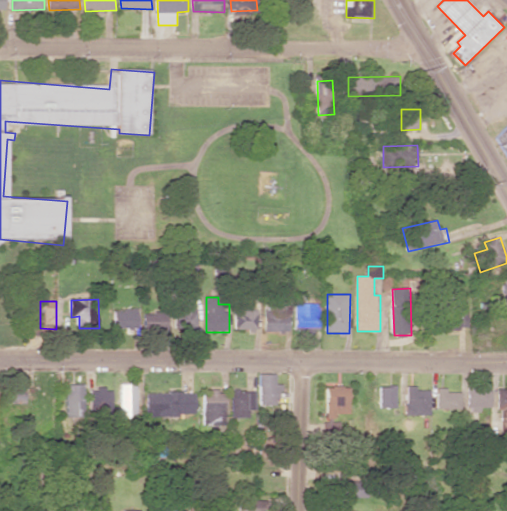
[(266,332),(290,332),(291,304),(267,304),(266,332)]
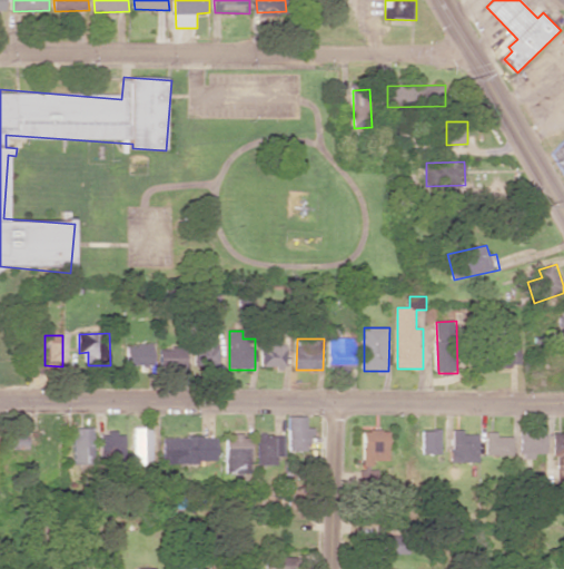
[(356,340),(330,339),(329,368),(355,369),(356,340)]
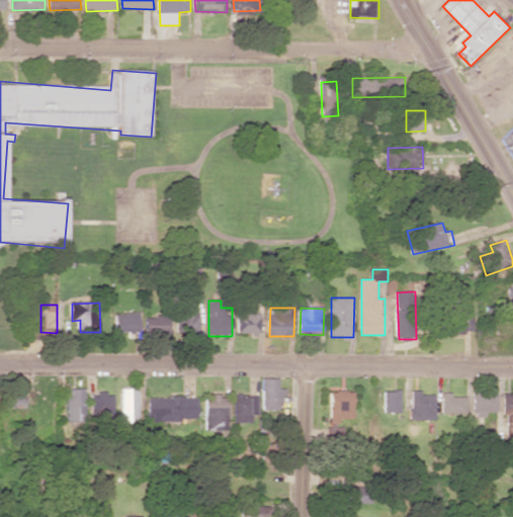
[(476,312),(455,312),(454,333),(475,333),(476,312)]
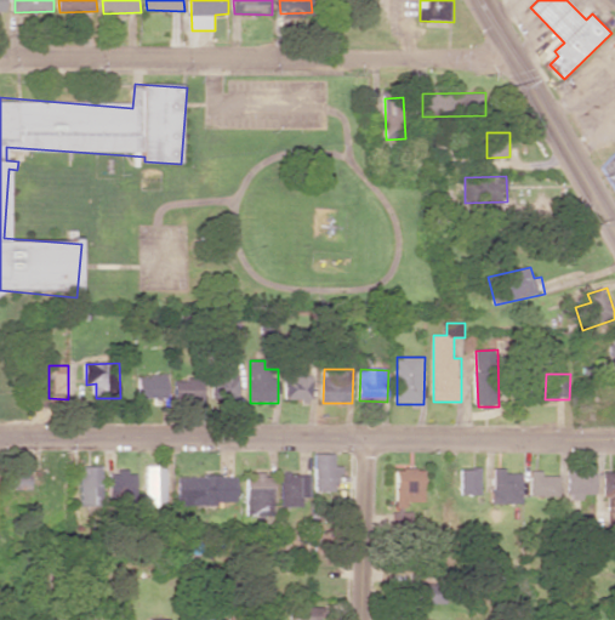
[(141,375),(140,398),(170,399),(170,376),(141,375)]
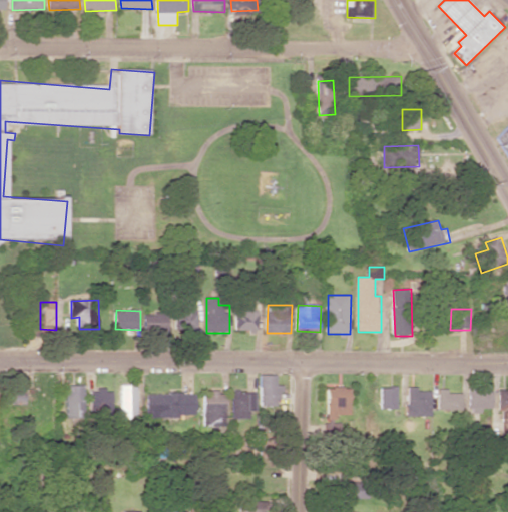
[(181,311),(182,336),(200,335),(199,310),(181,311)]
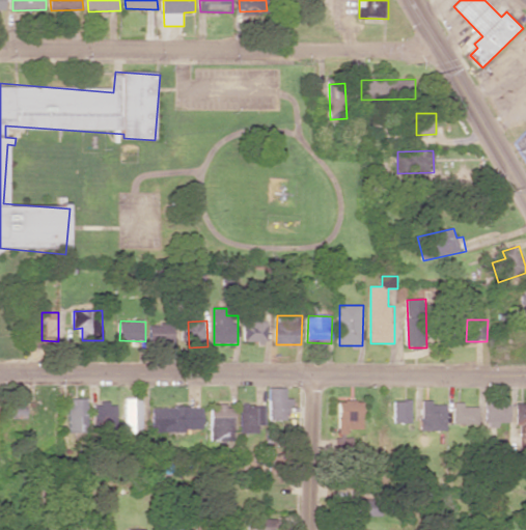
[(270,342),(270,323),(246,323),(246,341),(270,342)]
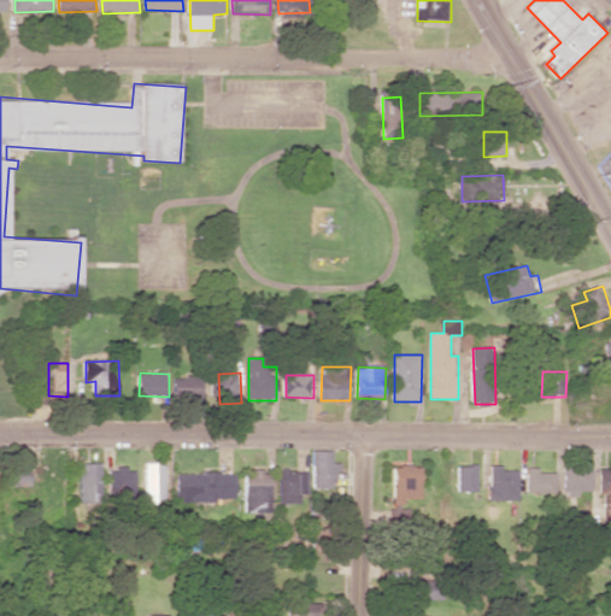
[(205,377),(176,377),(176,398),(205,398),(205,377)]
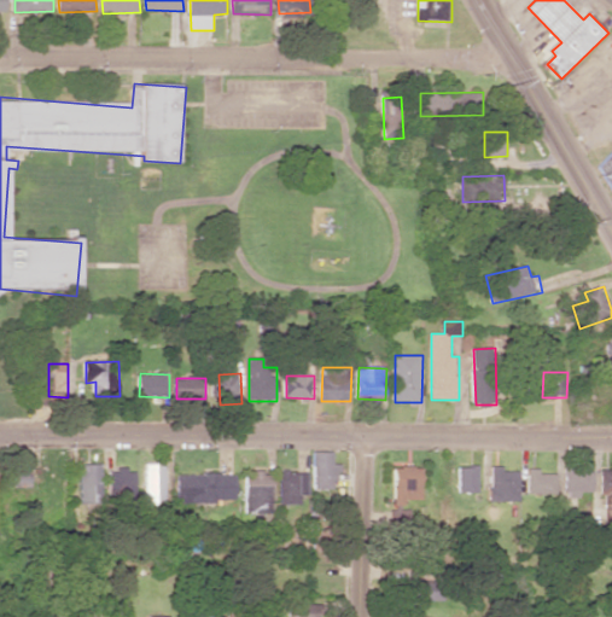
[(334,453),(316,453),(315,489),(341,490),(341,464),(334,464),(334,453)]
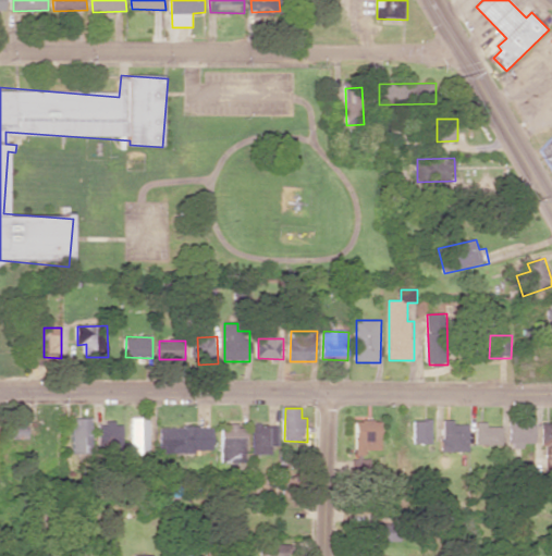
[(74,419),(75,455),(95,454),(94,418),(74,419)]
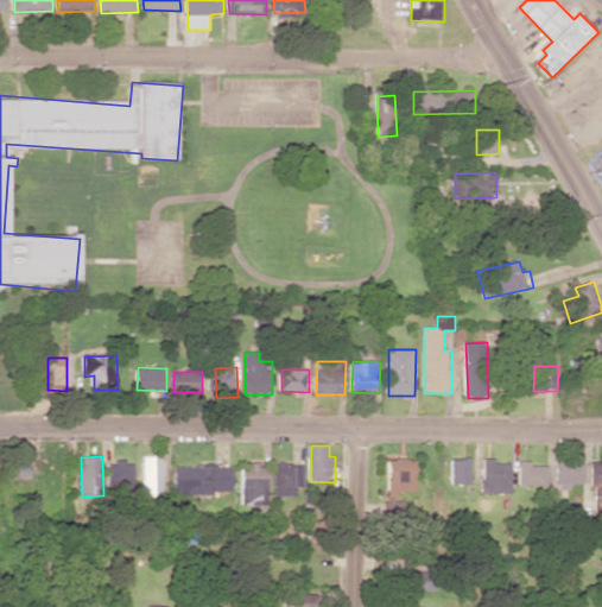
[(165,456),(146,456),(146,497),(165,497),(165,456)]
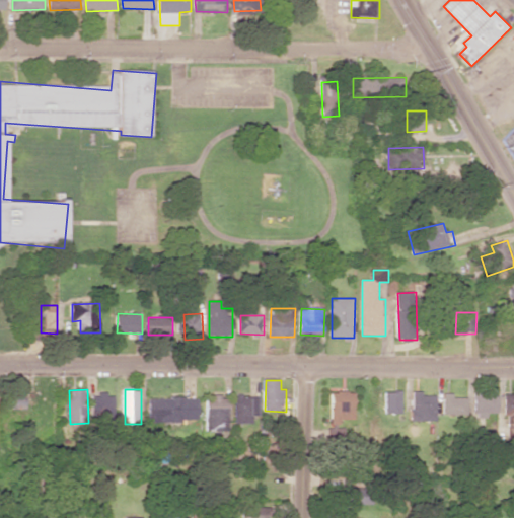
[(11,411),(29,410),(28,390),(9,391),(11,411)]
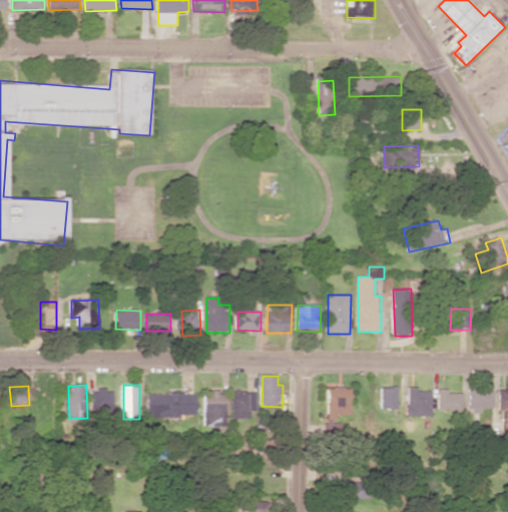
[(383,387),(383,409),(399,410),(400,387),(383,387)]
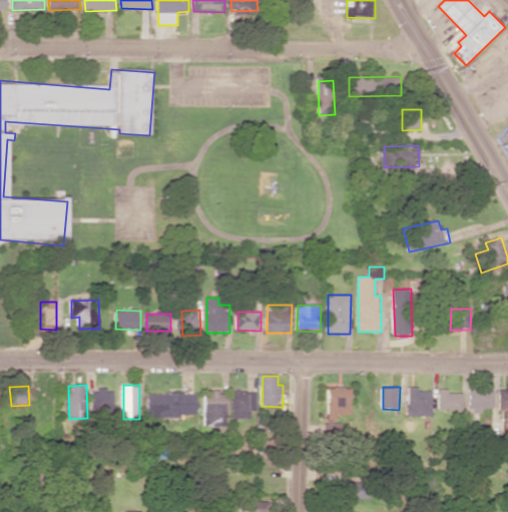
[(433,416),(433,391),(419,391),(419,387),(409,387),(409,416),(433,416)]
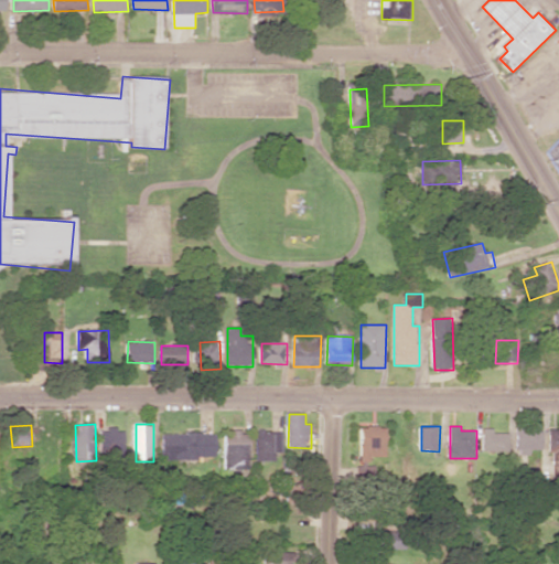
[(362,427),(361,464),(361,482),(389,482),(390,427),(362,427)]
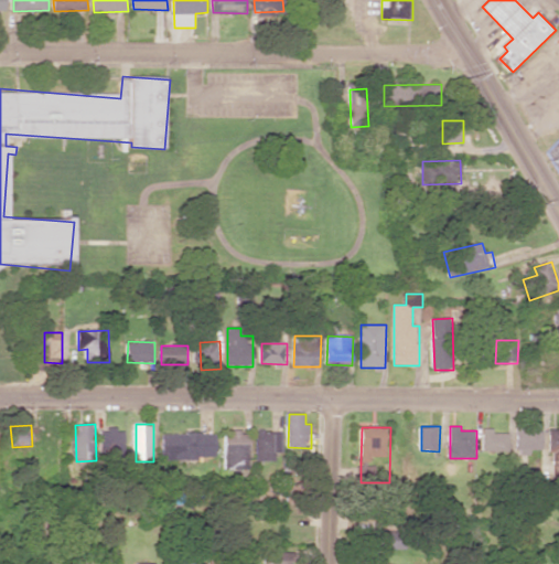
[(104,456),(127,455),(126,428),(103,428),(104,456)]
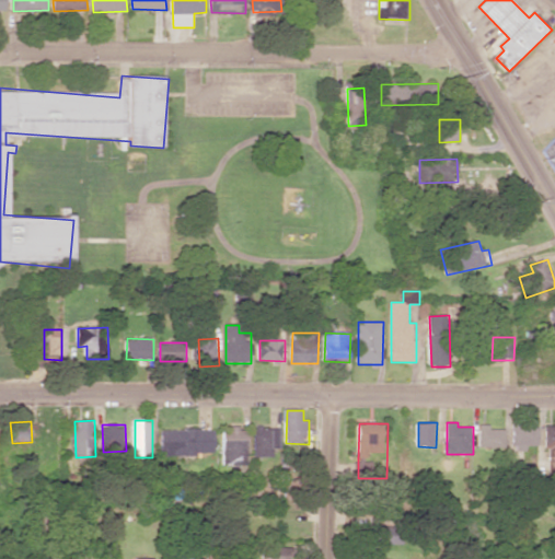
[(506,429),(490,429),(490,424),(481,424),(480,447),(506,447),(506,429)]
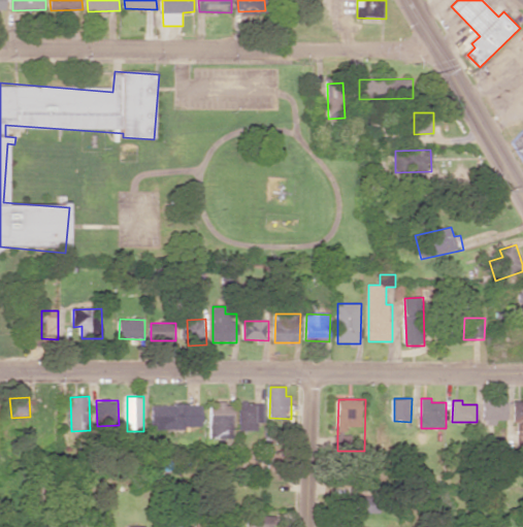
[(234,439),(235,403),(213,402),(211,438),(234,439)]
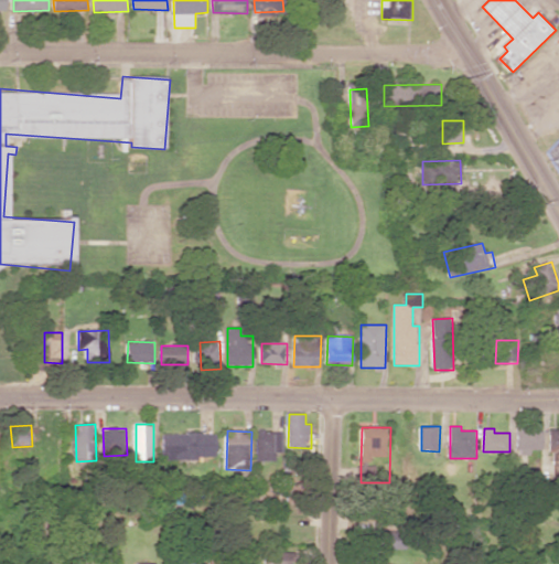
[(257,461),(276,461),(276,454),(285,454),(285,432),(258,431),(257,461)]
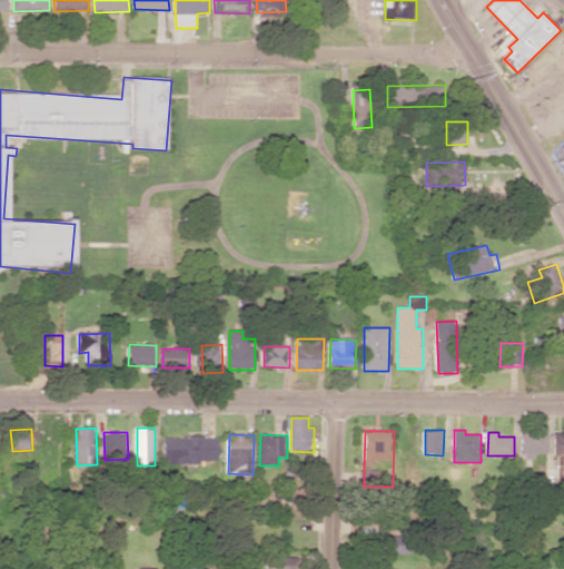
[(220,438),(165,437),(164,462),(219,463),(220,438)]
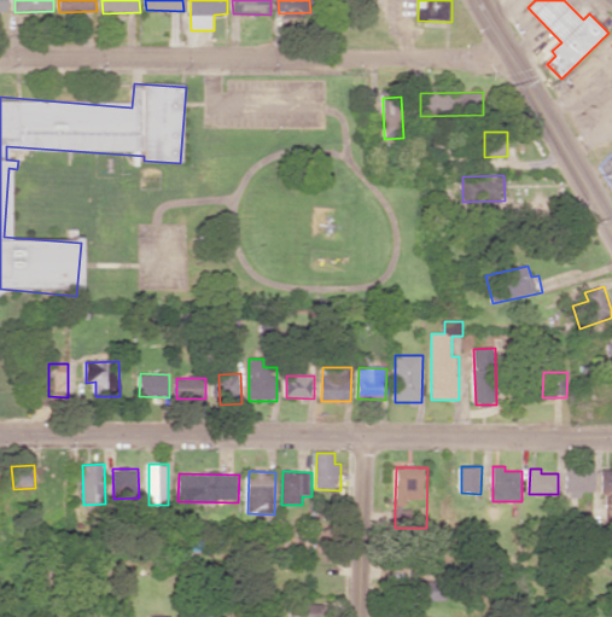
[(443,600),(442,580),(412,581),(412,601),(443,600)]
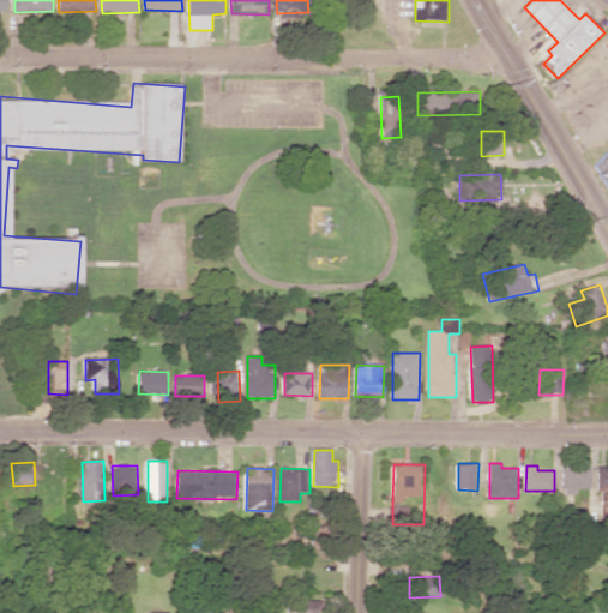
[(319,612),(320,600),(296,599),(295,612),(319,612)]
